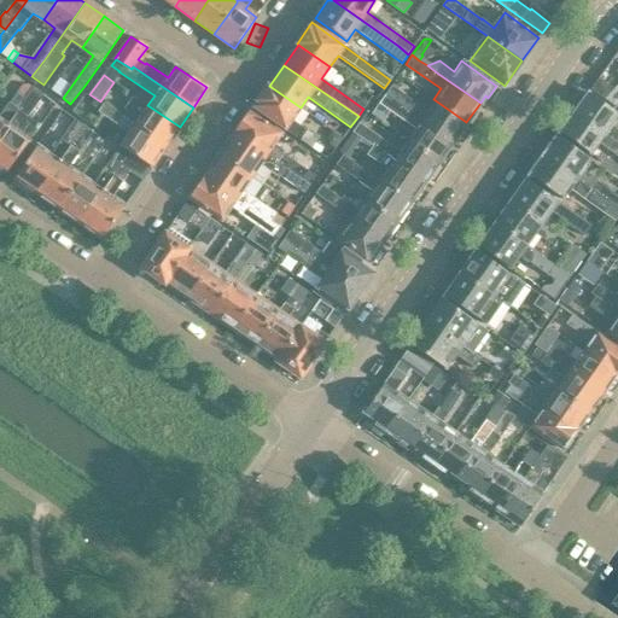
[(614,89),(599,79),(592,89),(606,98),(614,89)]
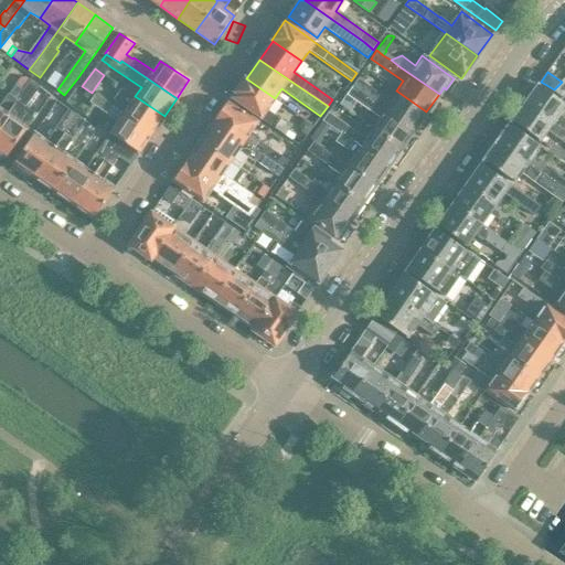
[(0,105),(0,123),(23,91),(30,81),(25,77),(21,77),(16,85),(0,105)]
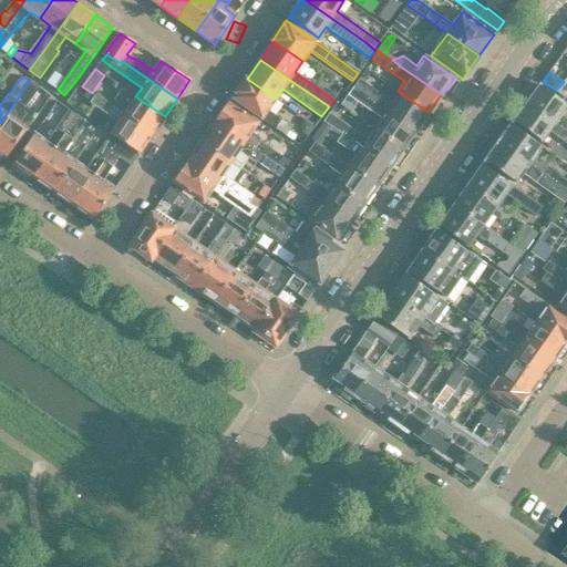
[(276,99),(247,79),(246,78),(232,98),(286,136),(291,127),(268,110),(276,99)]
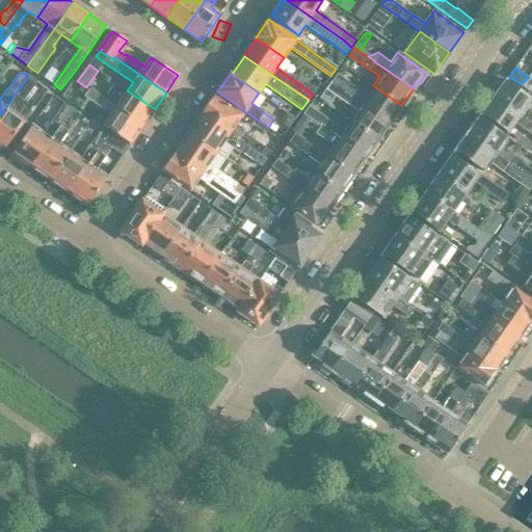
[(331,80),(331,81),(390,122),(401,105),(373,85),(367,95),(338,74),(333,81),(331,80)]
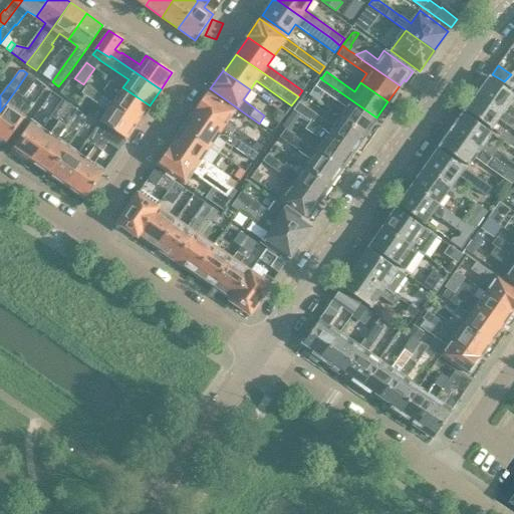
[(513,71),(511,74),(504,81),(512,88),(513,86),(513,71)]
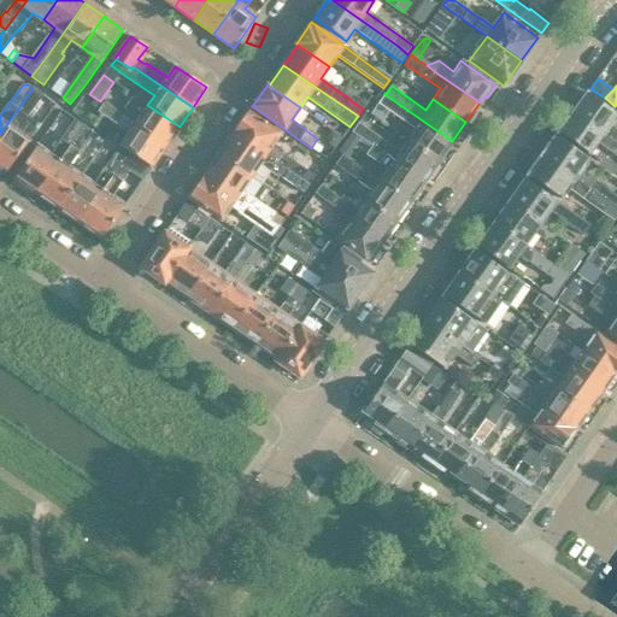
[(43,95),(33,88),(25,99),(0,134),(0,166),(6,172),(29,140),(21,134),(31,118),(28,117),(43,95)]
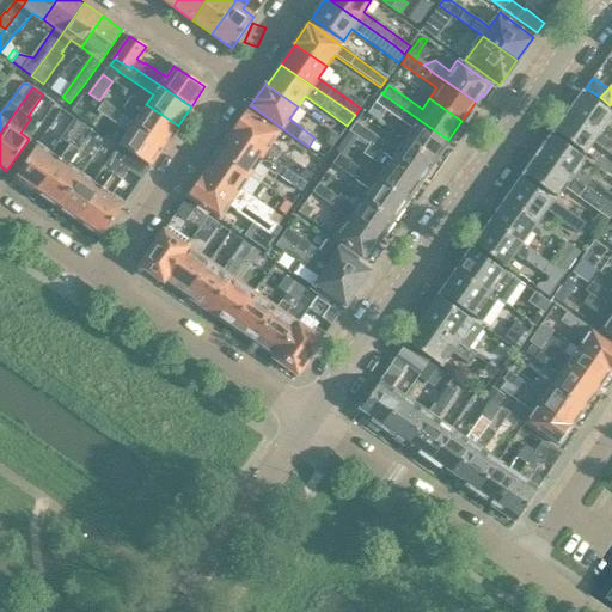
[(611,112),(582,92),(569,111),(611,141),(611,129),(605,124),(611,114),(611,112)]
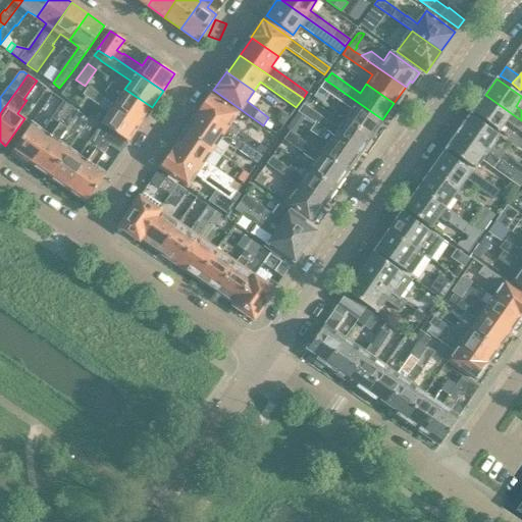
[(382,119),(325,80),(320,87),(350,107),(344,116),(371,136),(382,119)]
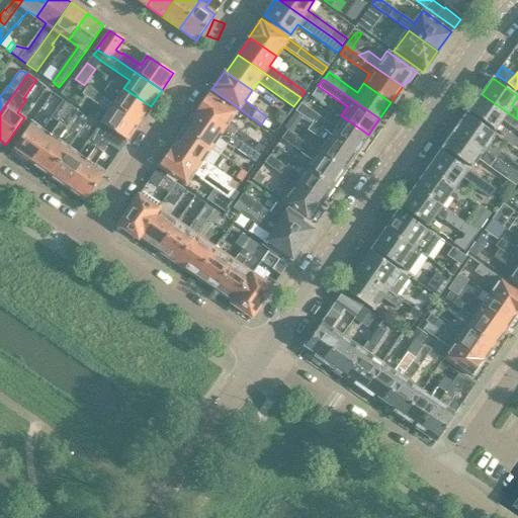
[(100,88),(96,93),(104,99),(139,123),(151,106),(123,88),(112,80),(104,91),(100,88)]
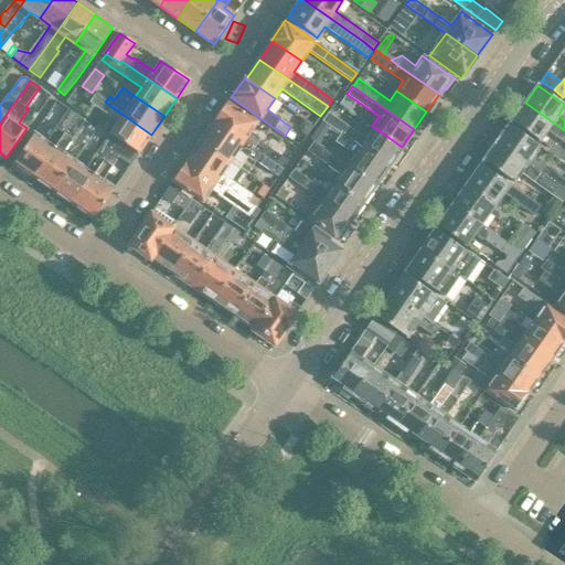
[(114,108),(105,102),(95,95),(89,103),(117,123),(110,132),(118,139),(139,152),(151,135),(114,108)]
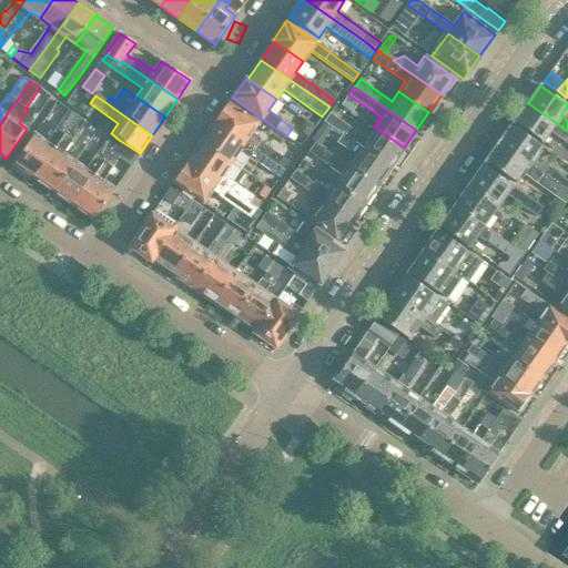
[(259,122),(229,102),(215,122),(284,170),(290,162),(250,135),(259,122)]
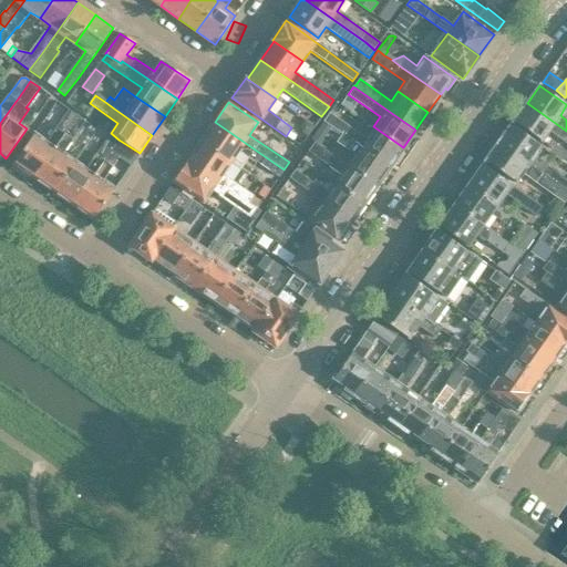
[(566,131),(527,103),(514,122),(542,142),(549,131),(566,143),(566,131)]
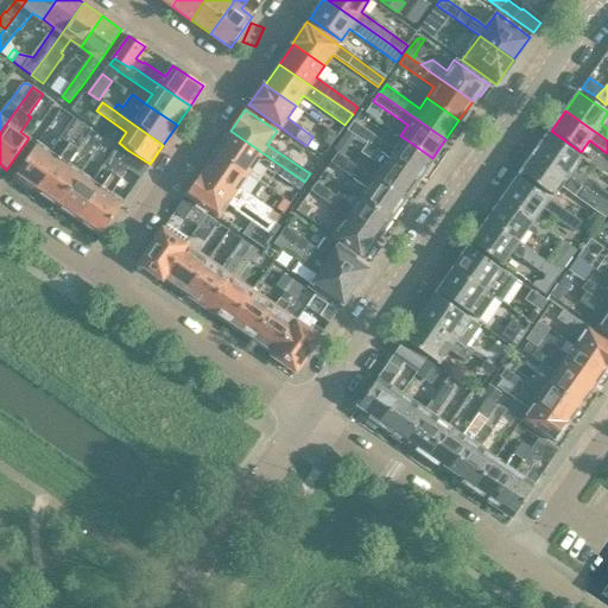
[(37,144),(14,176),(30,185),(31,183),(38,188),(82,124),(74,118),(50,153),(37,144)]
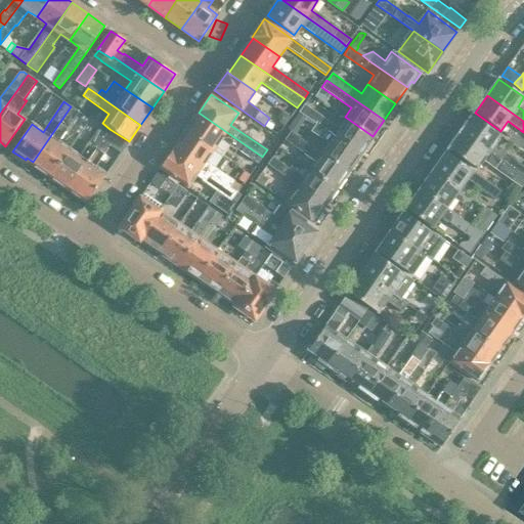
[(306,102),(300,111),(300,112),(311,120),(316,123),(360,154),(373,136),(345,117),(339,126),(306,102)]
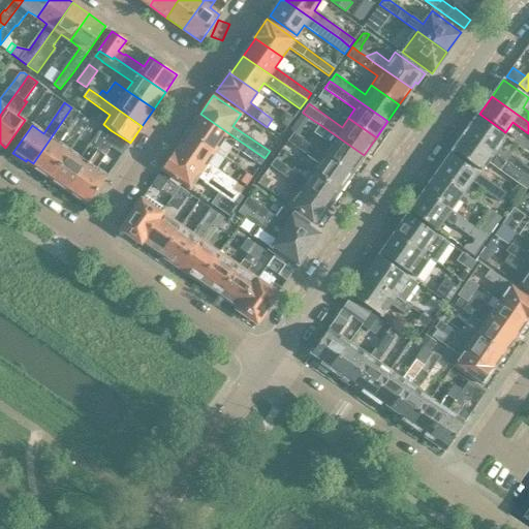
[(80,113),(71,107),(33,163),(40,168),(39,170),(51,179),(69,151),(59,144),(80,113)]
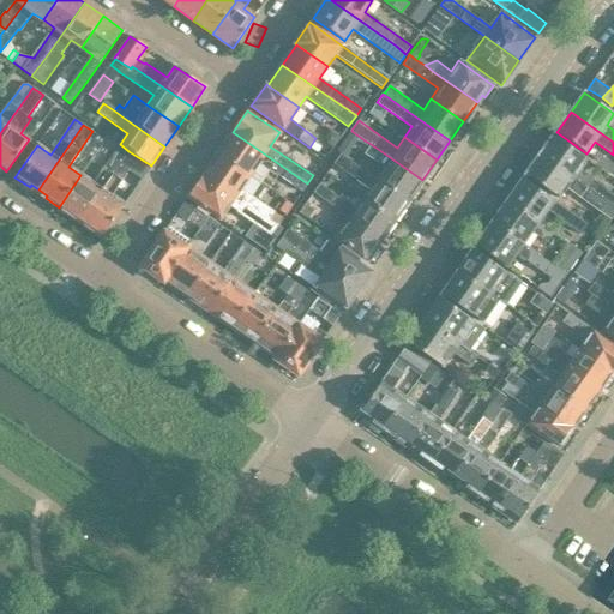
[(330,130),(326,136),(326,143),(333,148),(341,137),(330,130)]
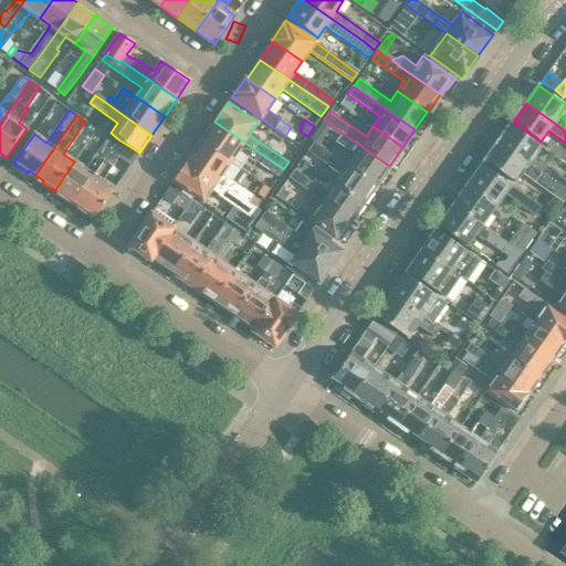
[(336,129),(324,121),(311,139),(314,142),(320,145),(329,130),(333,134),(336,129)]
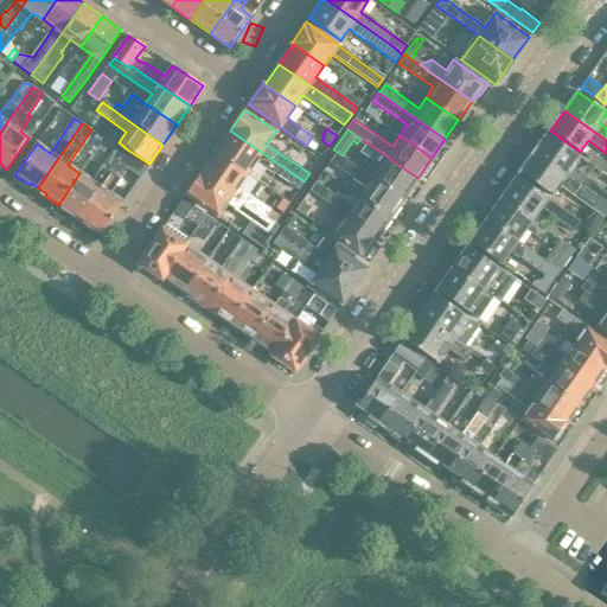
[(304,181),(230,131),(230,132),(232,133),(224,144),(221,145),(216,152),(248,173),(256,161),(298,190),(304,181)]
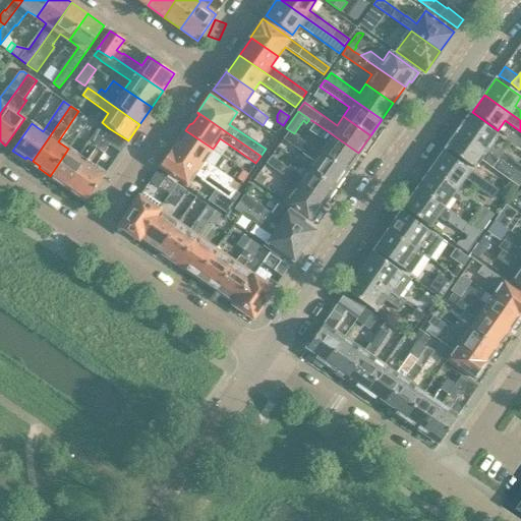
[(470,115),(458,131),(520,176),(520,165),(491,145),(499,135),(470,115)]
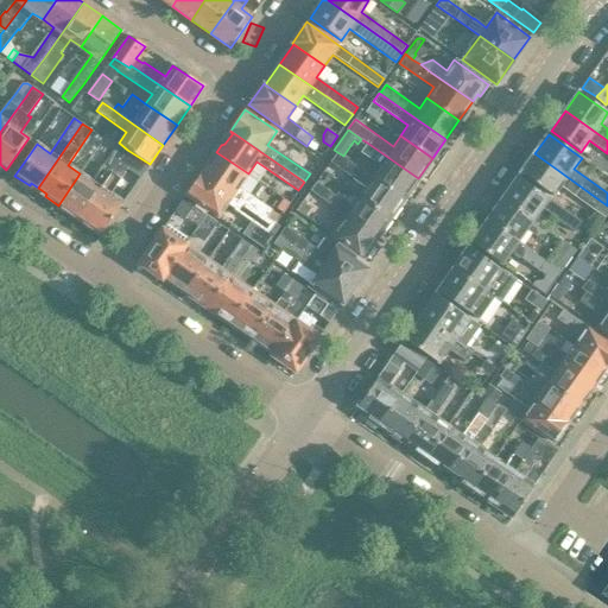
[(80,173),(58,206),(71,215),(73,211),(81,217),(127,150),(119,143),(93,182),(80,173)]
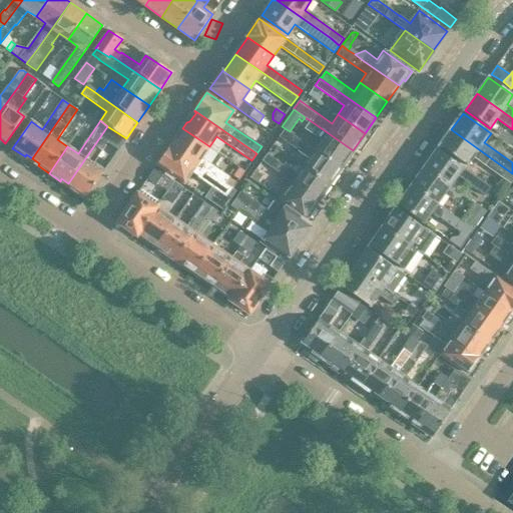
[(353,150),(310,120),(305,127),(321,138),(314,148),(341,167),(353,150)]
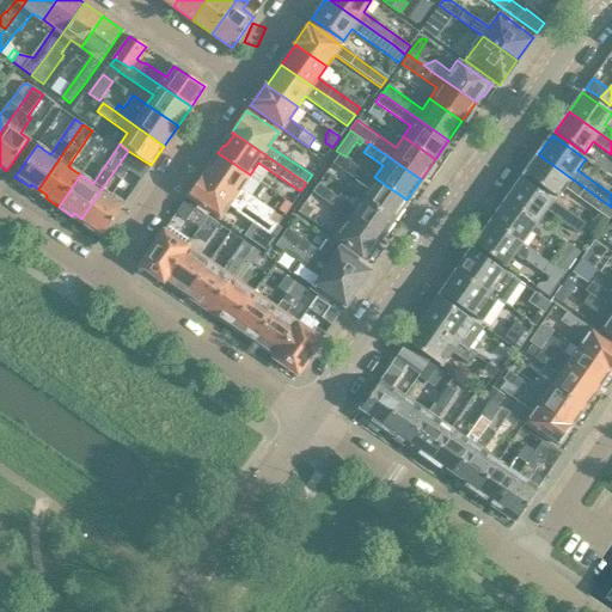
[(128,151),(81,219),(89,224),(87,227),(102,237),(124,204),(111,195),(128,170),(141,179),(151,165),(128,151)]
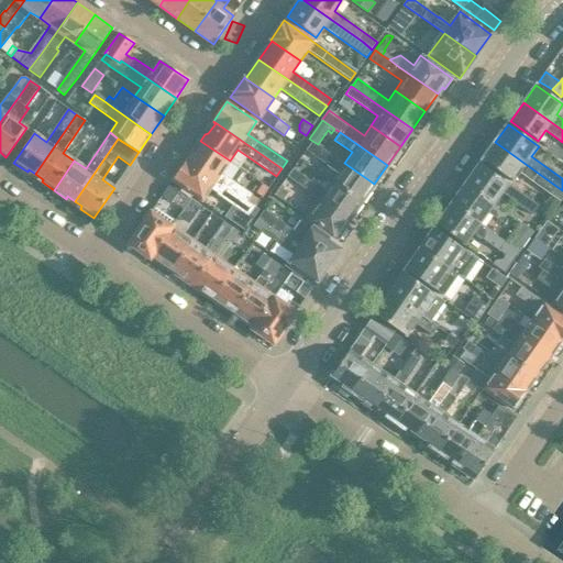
[(187,159),(186,161),(244,200),(250,194),(231,180),(240,167),(230,161),(200,141),(195,147),(196,152),(189,162),(187,159)]
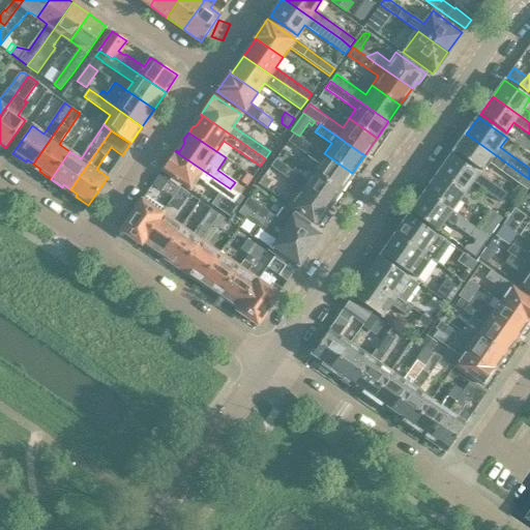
[(299,136),(294,133),(289,140),(319,160),(312,170),(340,189),(352,173),(324,153),(299,136)]
